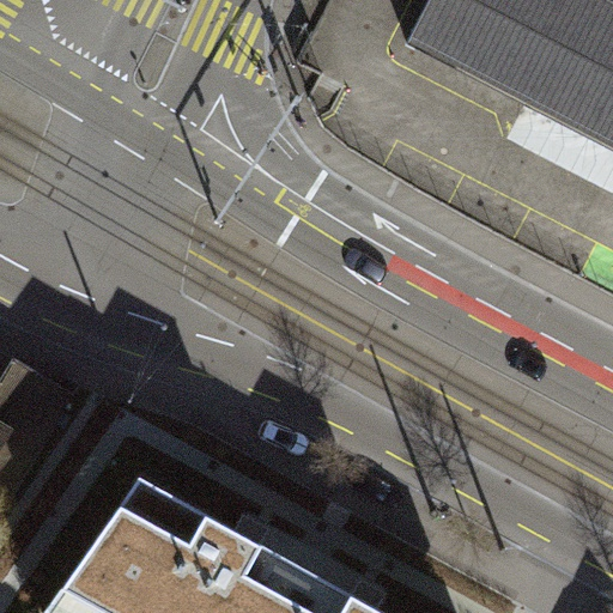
[(612,0),(431,0),(408,44),(416,48),(417,47),(527,103),(586,133),(612,146),(612,0)]
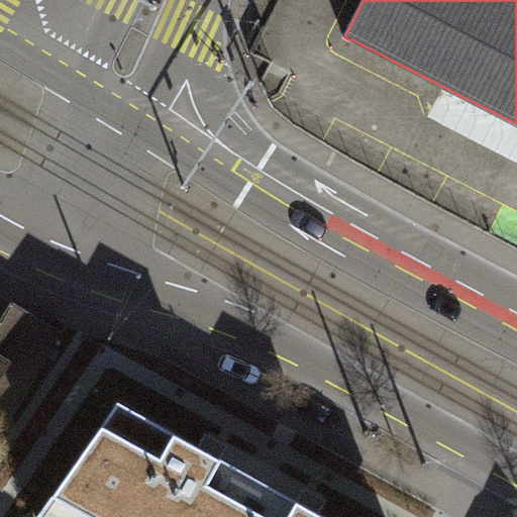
[(516,123),(444,87),(429,117),(516,162),(516,123)]
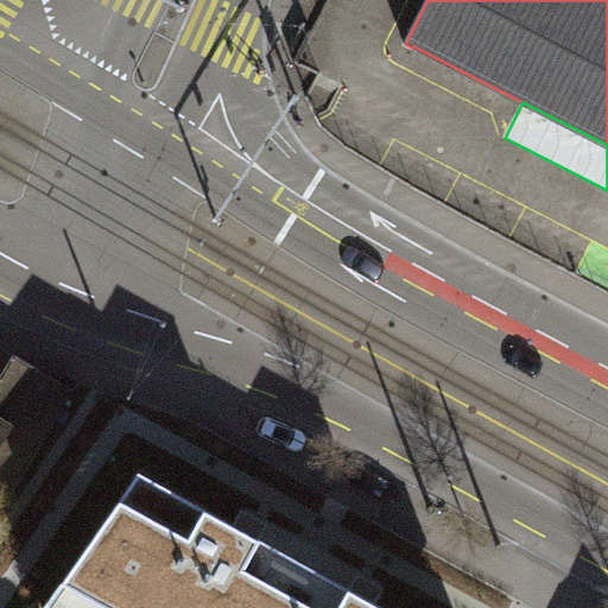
[(0,381),(0,424),(7,429),(16,416),(46,434),(71,391),(14,359),(0,381)]
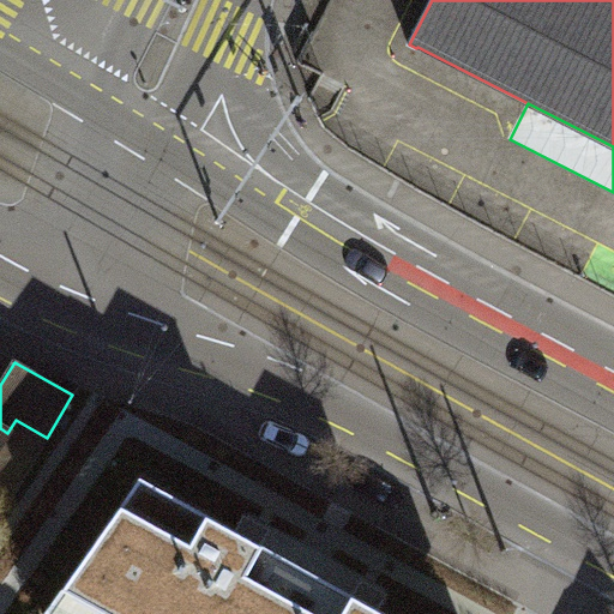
[(0,487),(12,495),(47,438),(16,420),(7,433),(0,445),(0,487)]
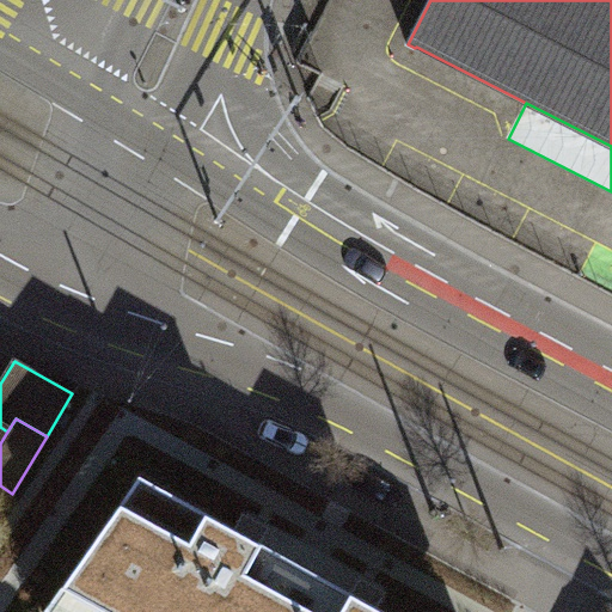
[(167,512),(132,491),(54,599),(78,611),(282,611),(299,583),(255,560),(263,544),(185,501),(177,516),(167,512)]
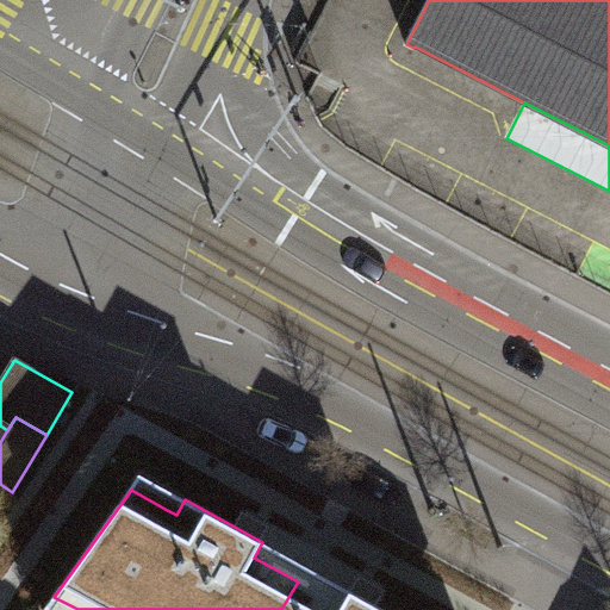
[(342,607),(298,582),(281,609),(385,609),(352,591),(342,607)]
